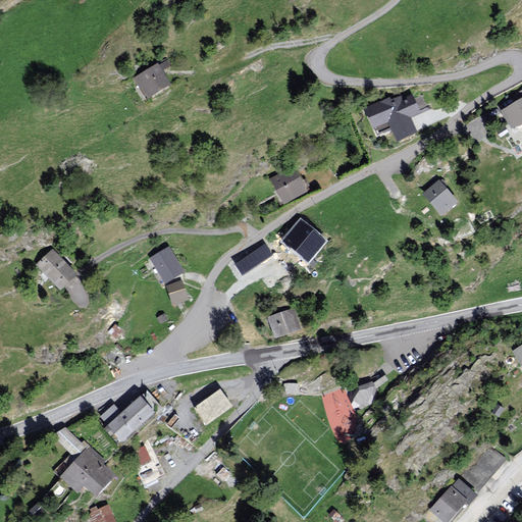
[(157,64),(136,79),(148,97),(169,83),(157,64)]
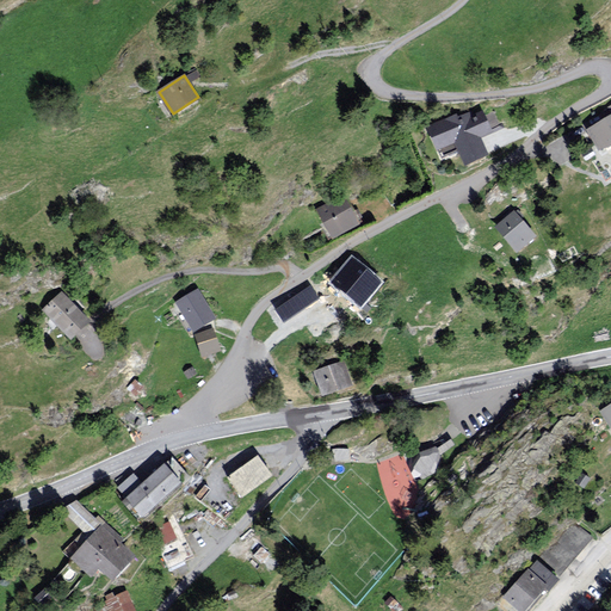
[(610,112),(610,113),(587,129),(603,154),(610,148),(610,106),(609,109),(610,112)]
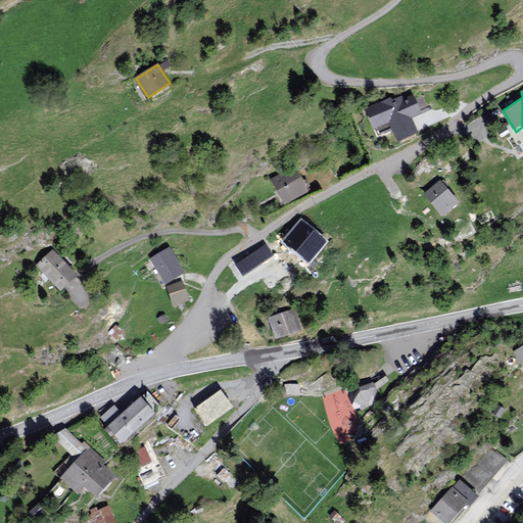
[(400,93),(366,107),(375,130),(391,123),(398,141),(420,132),(414,117),(424,112),(416,93),(402,99),(400,93)]
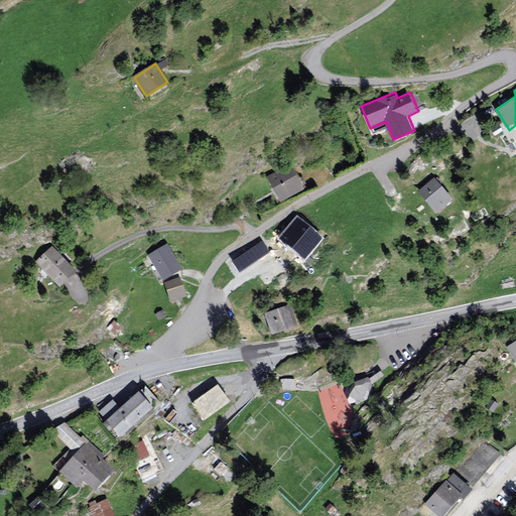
[(293,165),(266,177),(277,202),(304,189),(293,165)]
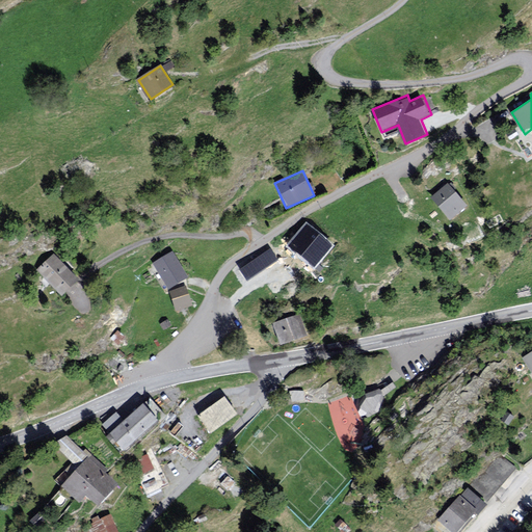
[(451,182),(432,197),(453,220),(471,205),(451,182)]
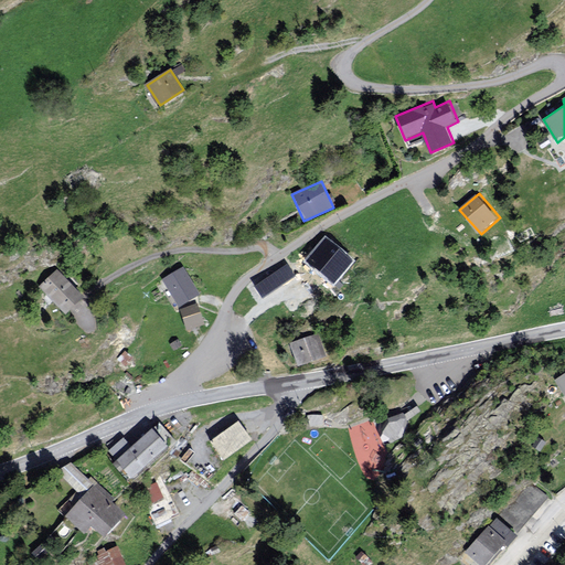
[(353,260),(326,237),(305,262),(333,285),(353,260)]
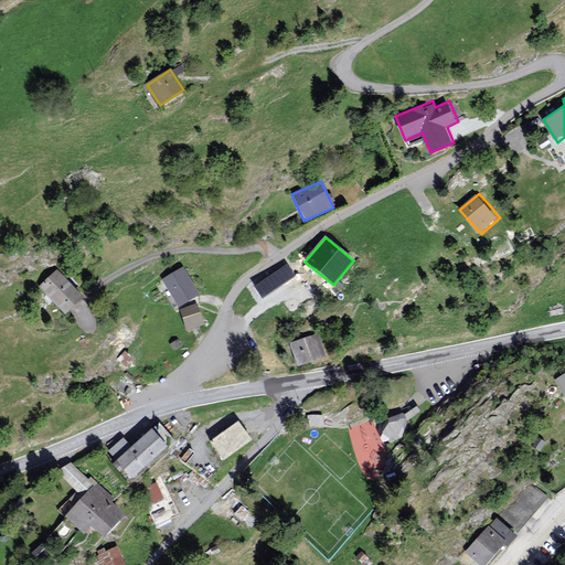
[(287,264),(254,286),(263,298),(295,276),(287,264)]
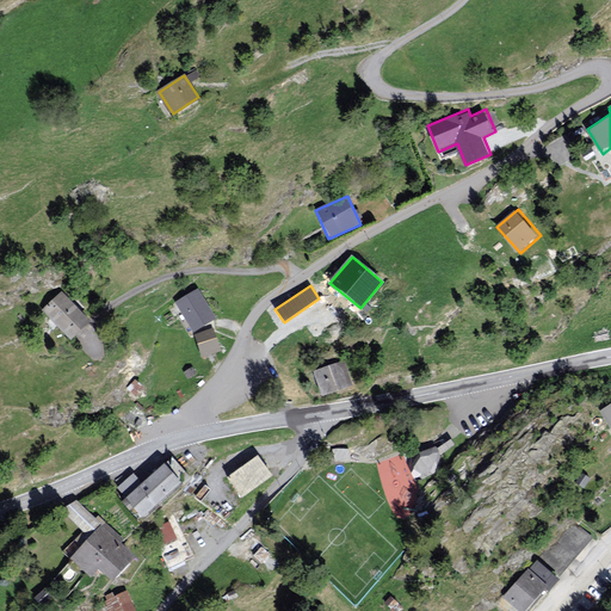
[(202,288),(177,301),(192,331),(217,316),(202,288)]
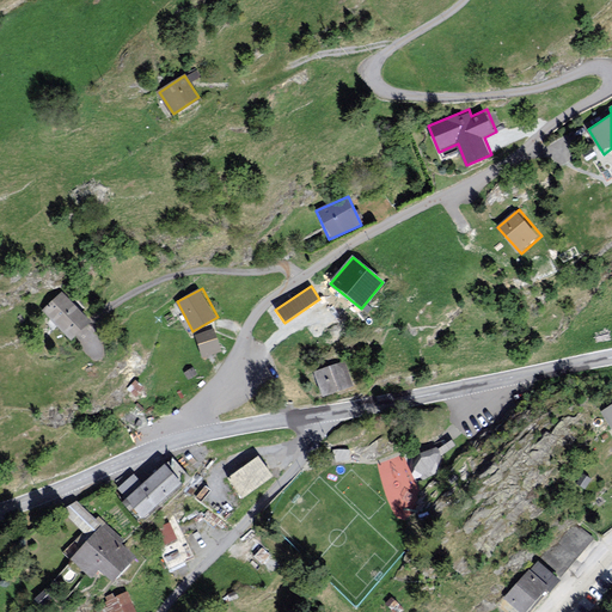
[(65,291),(43,311),(71,338),(92,318),(65,291)]
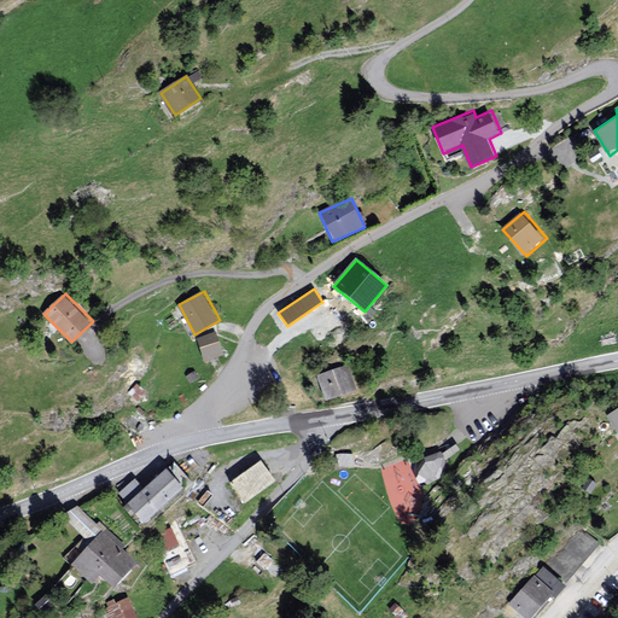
[(215,333),(197,340),(207,362),(223,355),(215,333)]
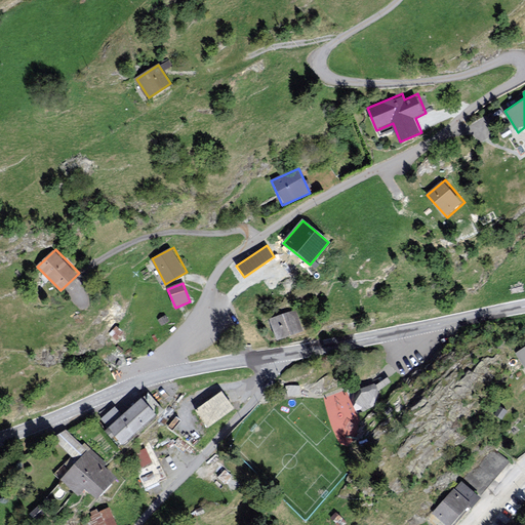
[(299,310),(270,318),(277,340),(307,331),(299,310)]
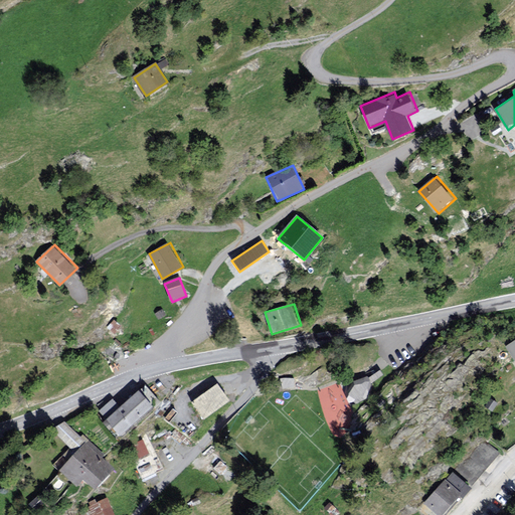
[(514,340),(506,346),(514,360),(514,340)]
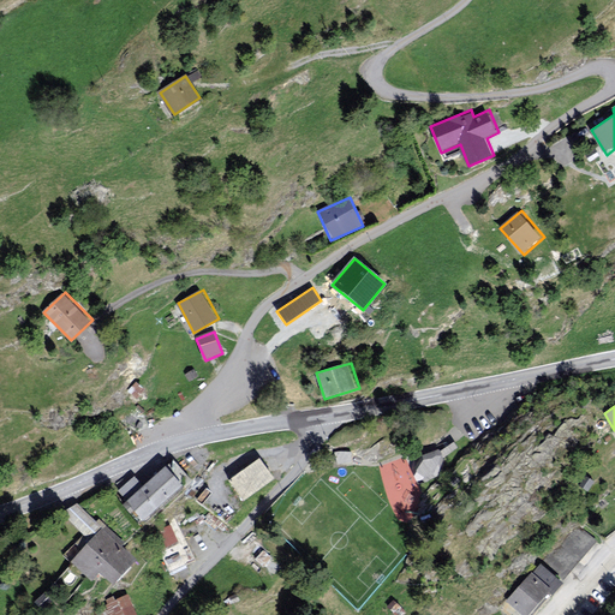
[(458,447),(454,441),(441,451),(445,457),(458,447)]
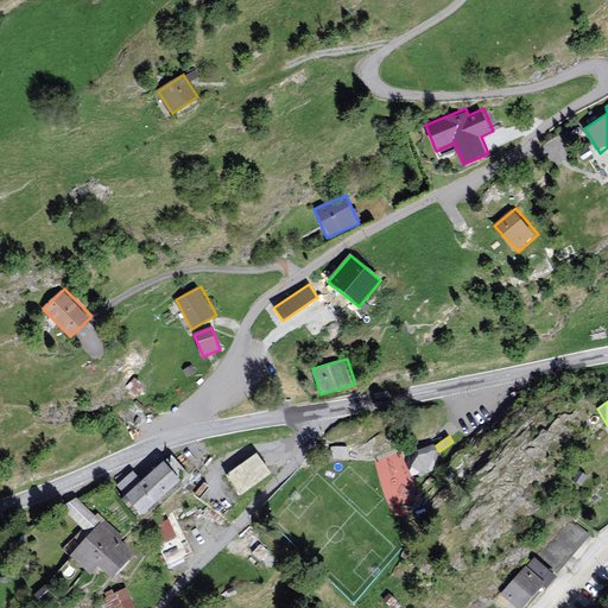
[(259,449),(225,474),(242,498),(277,473),(259,449)]
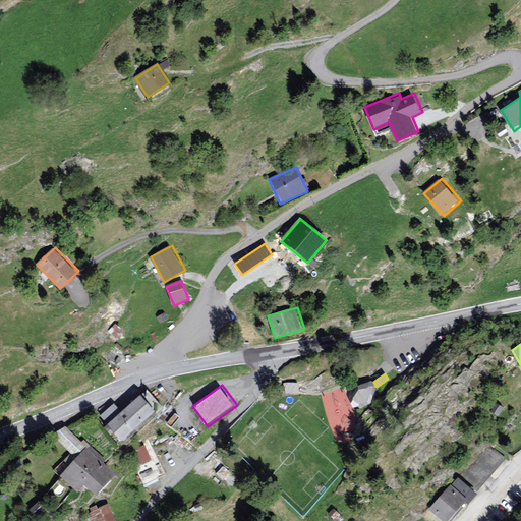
[(115,404),(102,416),(109,423),(105,427),(113,436),(117,432),(127,444),(166,407),(148,388),(122,412),(115,404)]
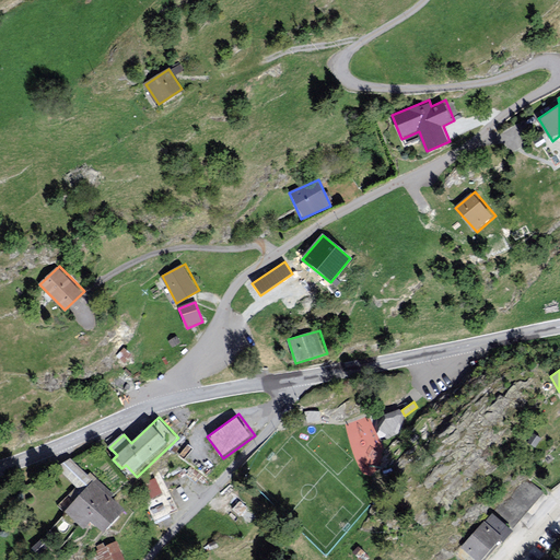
[(60,470),(84,490),(94,479),(70,458),(60,470)]
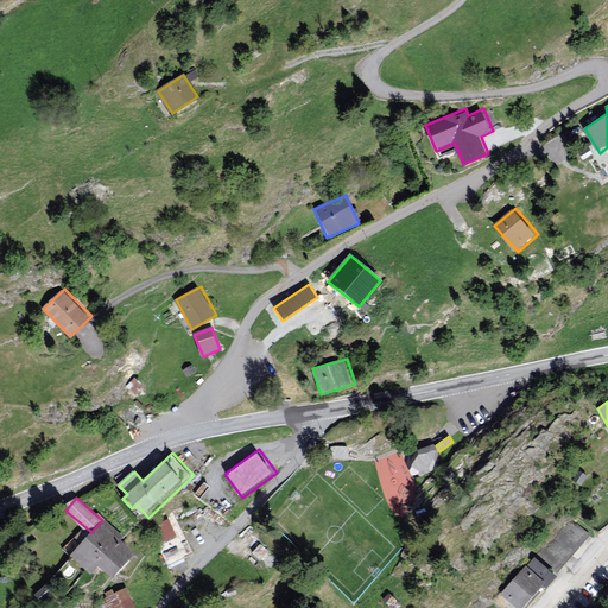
[(168,519),(153,525),(162,543),(176,538),(168,519)]
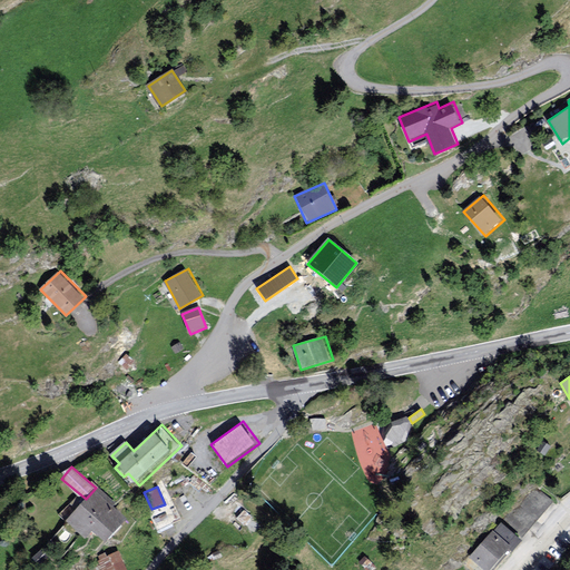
[(86,499),(67,521),(86,538),(94,529),(107,540),(128,516),(96,488),(86,499)]
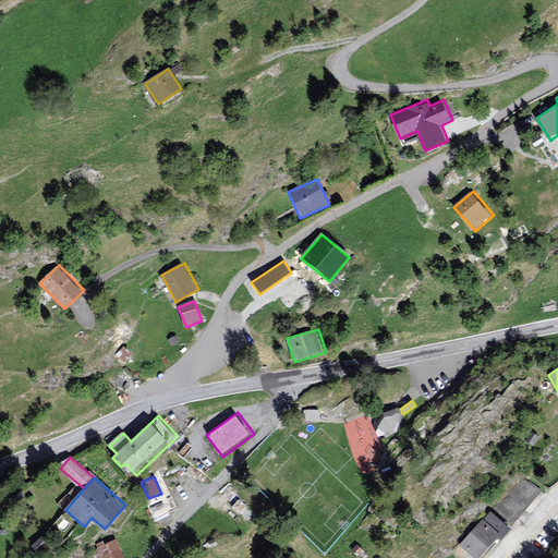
[(167,511),(162,502),(153,508),(157,517),(167,511)]
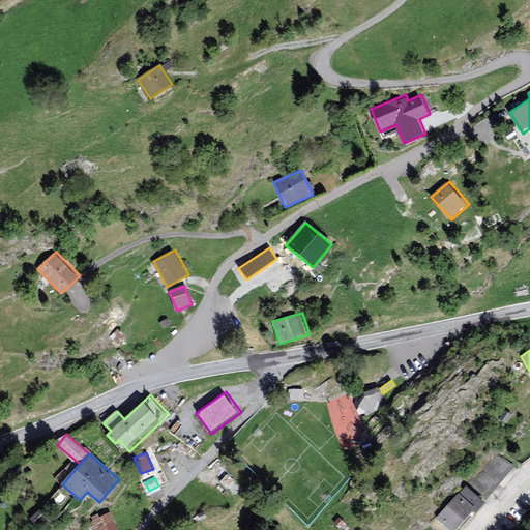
[(466,486),(435,520),(445,529),(457,529),(472,513),(476,516),(487,504),(466,486)]
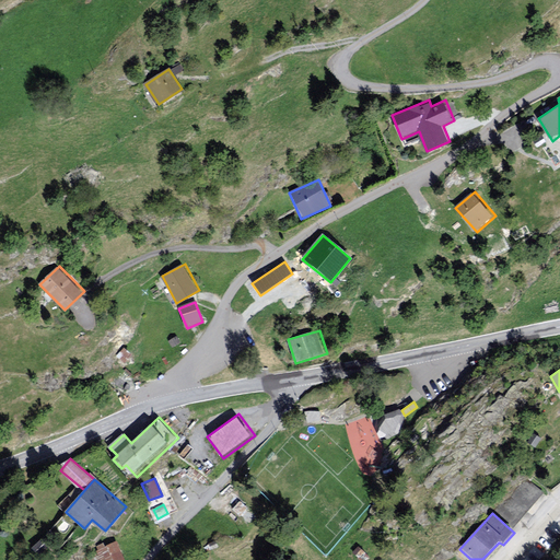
[(96,550),(85,555),(86,559),(123,559),(117,544),(105,548),(104,544),(95,547),(96,550)]
